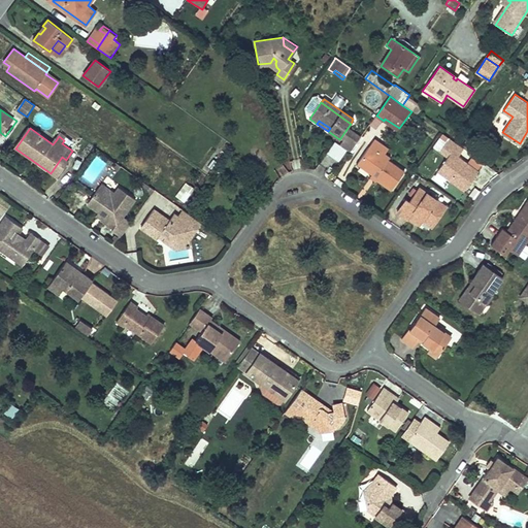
[(351,130),(348,128),(340,138),(343,140),(351,130)]
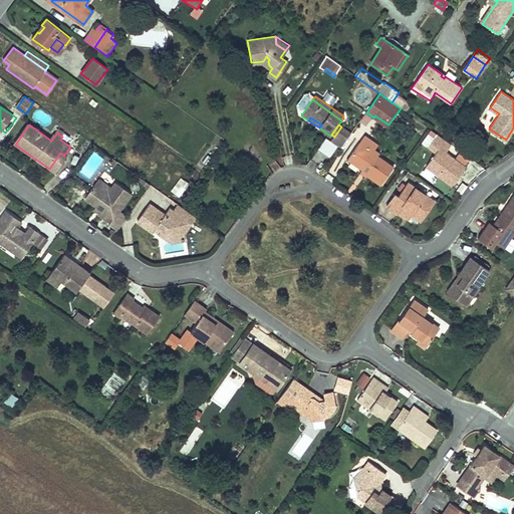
[(341,148),(351,134),(341,126),(334,137),(332,140),(341,148)]
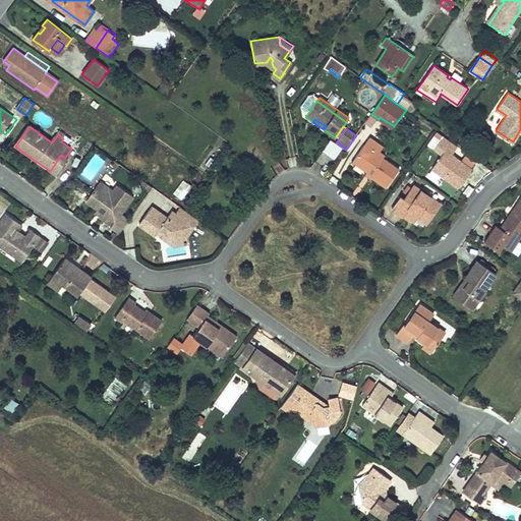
[(429,170),(458,189),(476,161),(461,150),(461,149),(436,132),(426,146),(440,155),(429,170)]
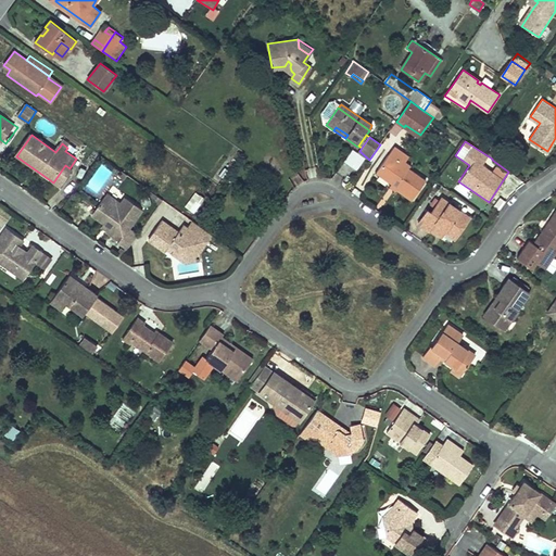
[(404,163),(408,156),(395,147),(376,174),(392,185),(394,182),(401,187),(396,190),(412,201),(425,182),(408,172),(411,167),(404,163)]
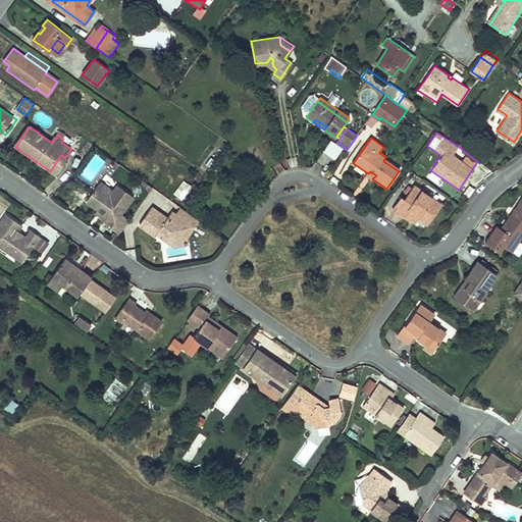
[(322,152),(335,160),(343,148),(330,140),(322,152)]
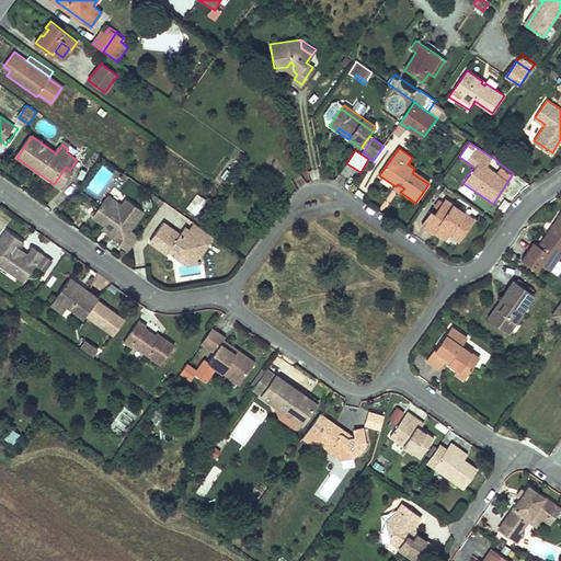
[(61,190),(73,172),(70,170),(66,167),(54,184),(61,190)]
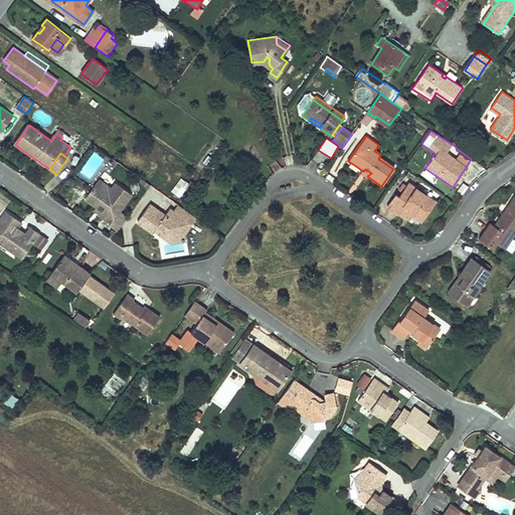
[(209,155),(204,163),(207,166),(213,158),(209,155)]
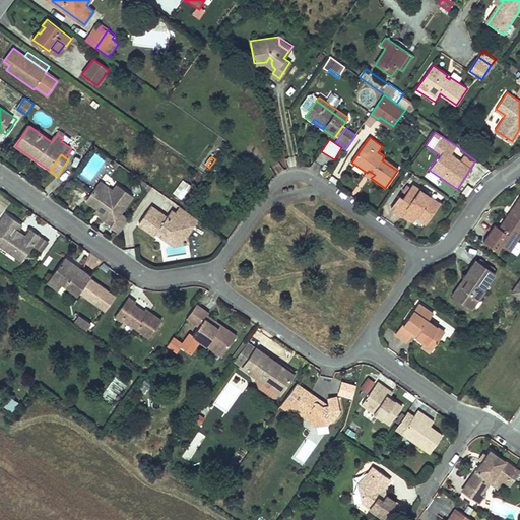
[(102,182),(99,187),(112,196),(115,192),(102,182)]
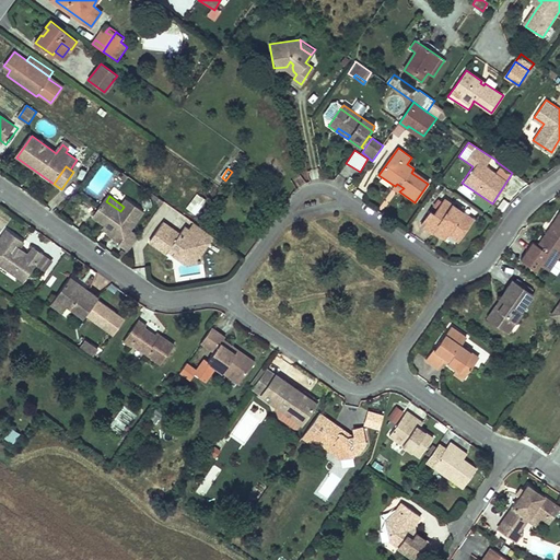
[(196,214),(207,199),(201,196),(190,211),(196,214)]
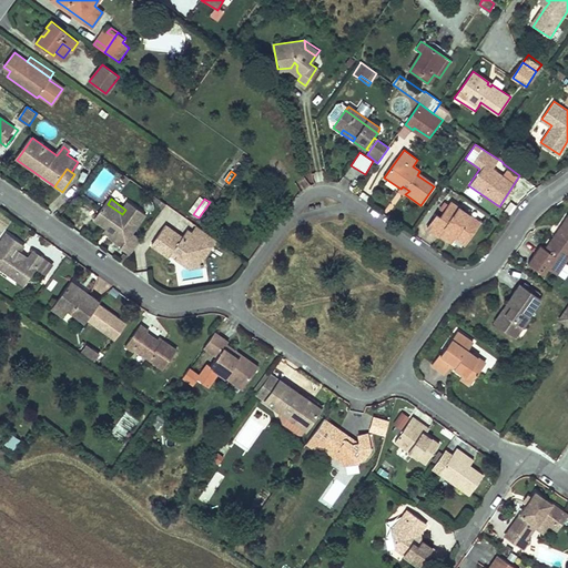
[(440,234),(442,232),(446,225),(457,233),(467,240),(482,221),(452,201),(443,215),(439,213),(429,227),(440,234)]
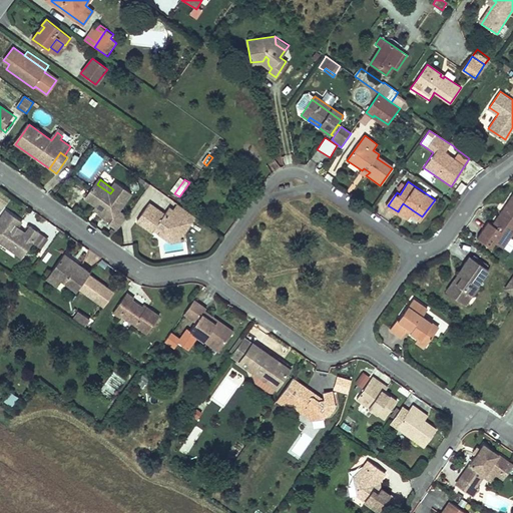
[(97,184),(87,198),(98,206),(103,209),(99,213),(112,222),(110,224),(119,230),(121,227),(123,225),(123,224),(129,217),(121,211),(133,194),(117,183),(113,189),(110,193),(97,184)]
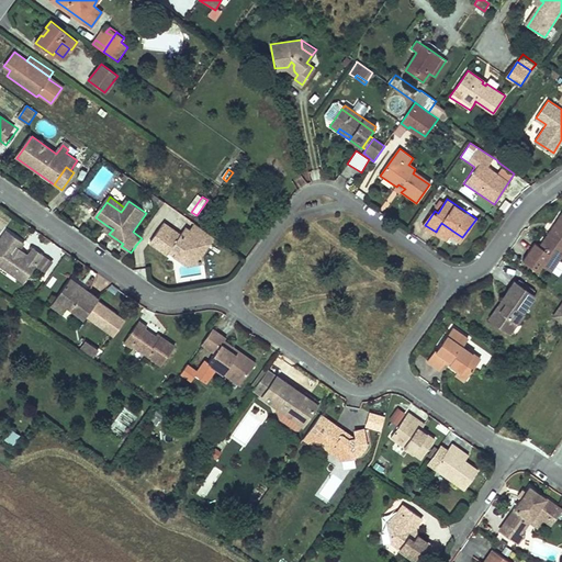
[(561,216),(551,233),(561,240),(561,216)]
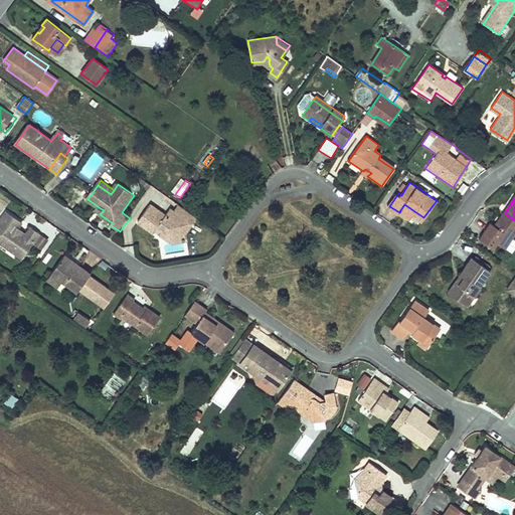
[(171,207),(165,215),(151,203),(138,221),(154,232),(157,228),(161,231),(169,236),(184,235),(197,218),(179,204),(175,209),(171,207)]
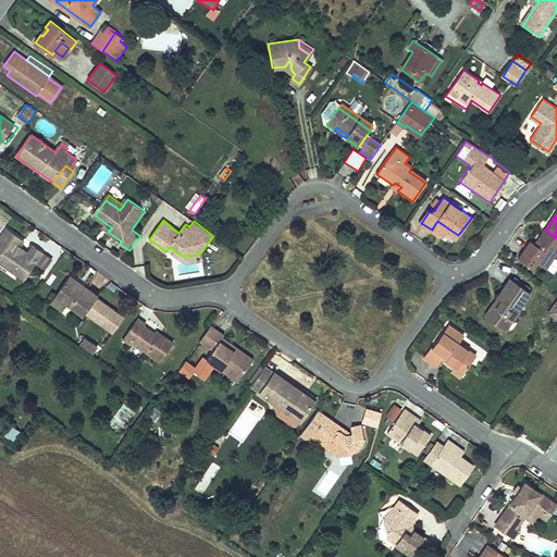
[(437,221),(433,227),(444,235),(448,229),(437,221)]
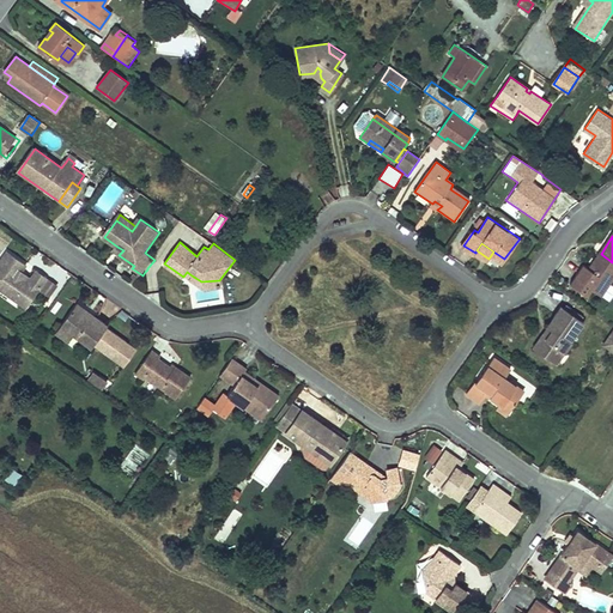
[(0,263),(0,287),(5,286),(19,296),(19,305),(26,310),(40,292),(48,281),(37,273),(31,281),(29,285),(19,278),(22,274),(26,267),(7,254),(0,263)]
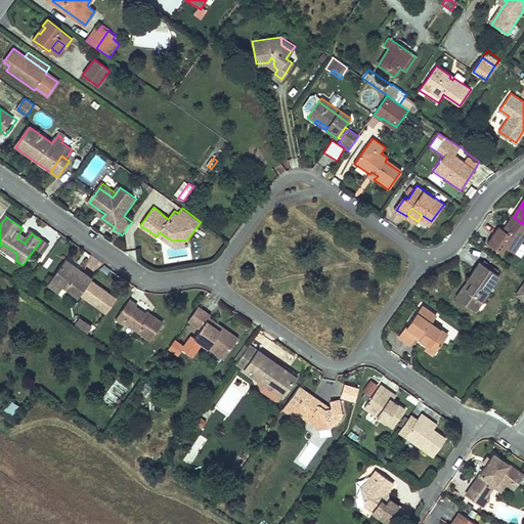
[(497,229),(488,243),(504,254),(508,247),(513,239),(515,236),(523,243),(523,242),(523,224),(514,217),(506,229),(500,226),(497,229)]
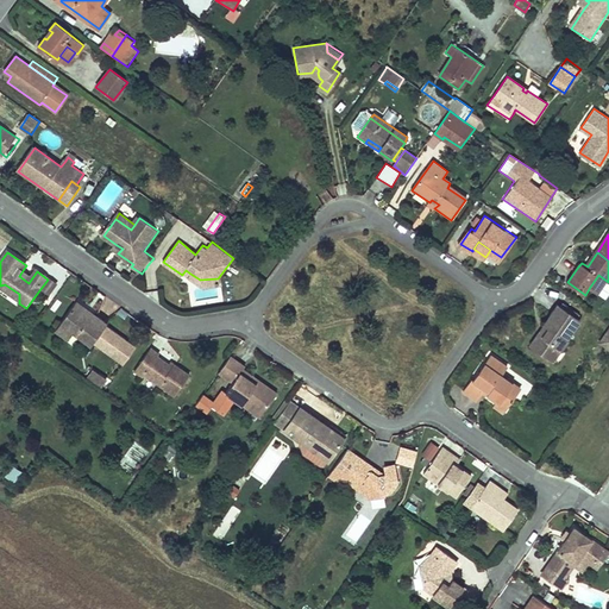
[(31,280),(22,272),(19,276),(29,283),(31,280)]
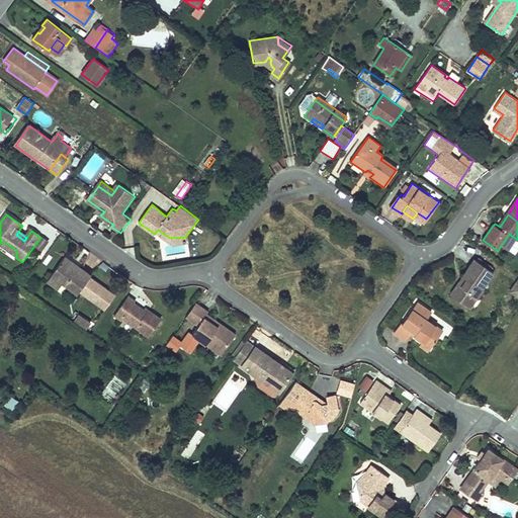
[(113,243),(118,236),(113,233),(109,239),(113,243)]
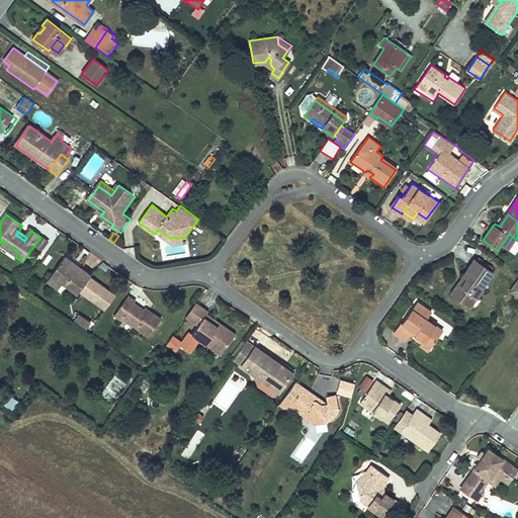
[(172,245),(186,242),(185,237),(170,238),(162,233),(160,235),(172,245)]
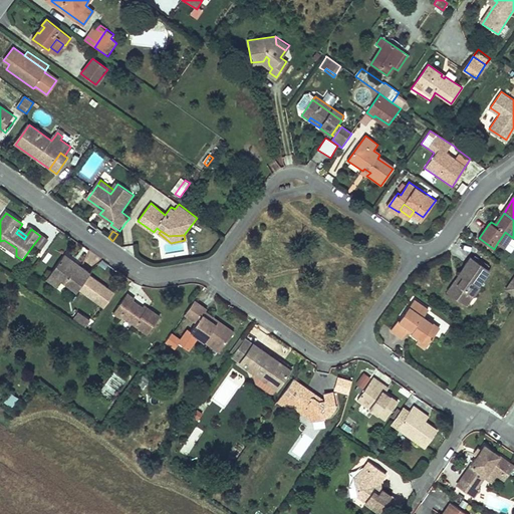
[(503,235),(498,242),(507,248),(513,238),(505,232),(503,235)]
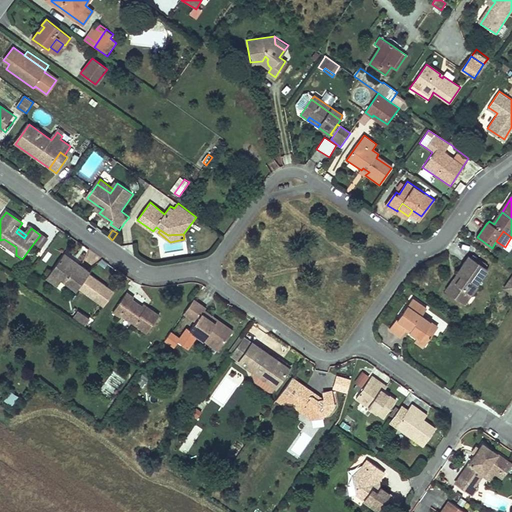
[(48,240),(40,235),(33,244),(42,249),(48,240)]
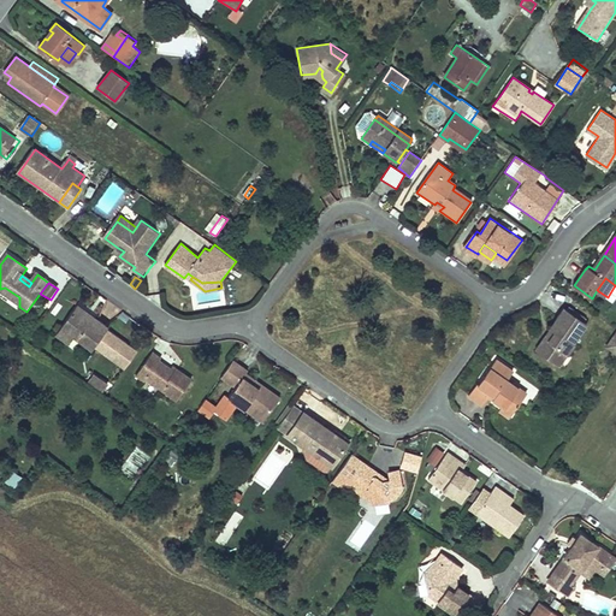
[(5,288),(0,289),(0,292),(19,307),(19,297),(5,288)]
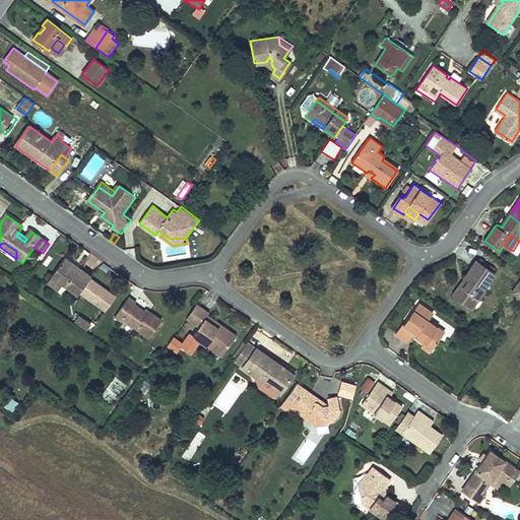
[(89,278),(92,274),(65,256),(52,276),(63,284),(79,295),(89,278)]
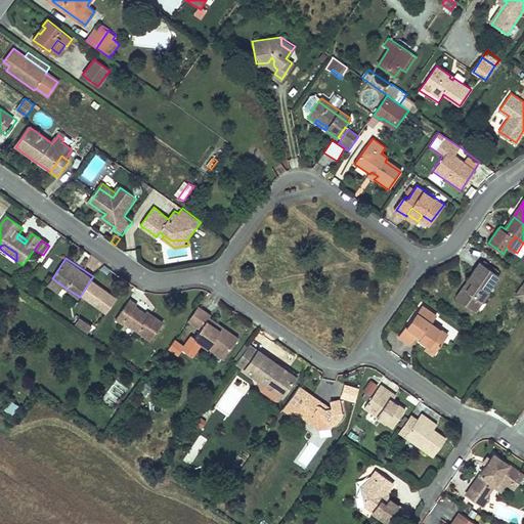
[(498,271),(484,261),(482,263),(497,273),(498,271)]
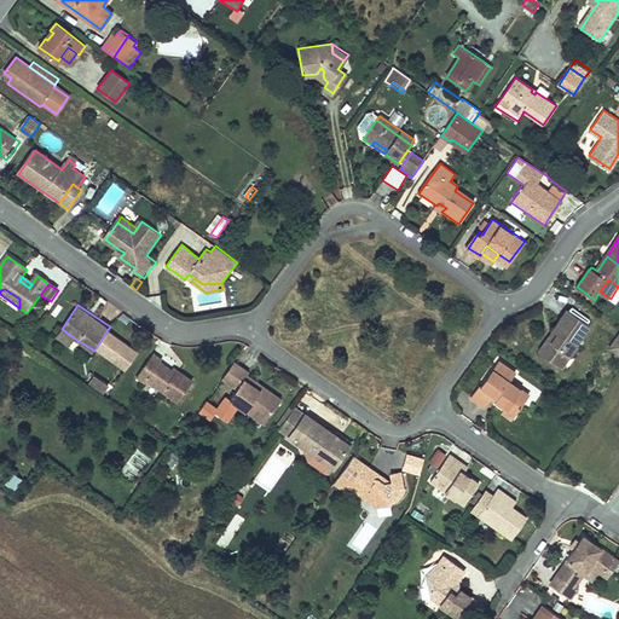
[(590,325),(588,323),(570,311),(567,310),(539,351),(559,364),(566,354),(571,358),(579,346),(577,346),(590,325)]
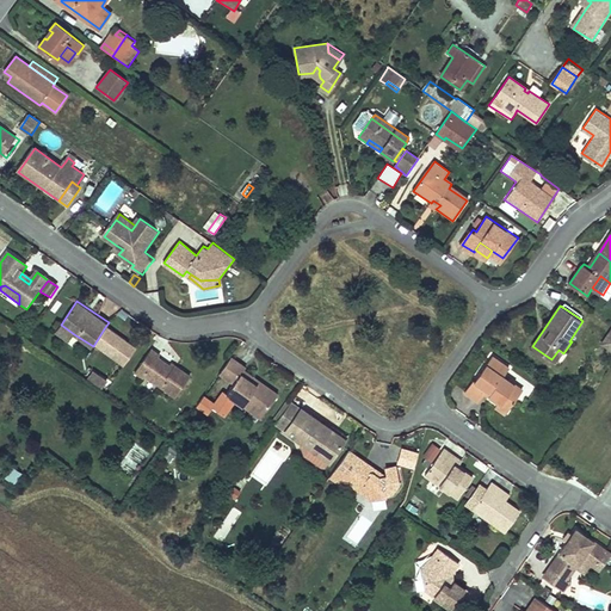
[(57,331),(71,340),(74,334),(61,325),(57,331)]
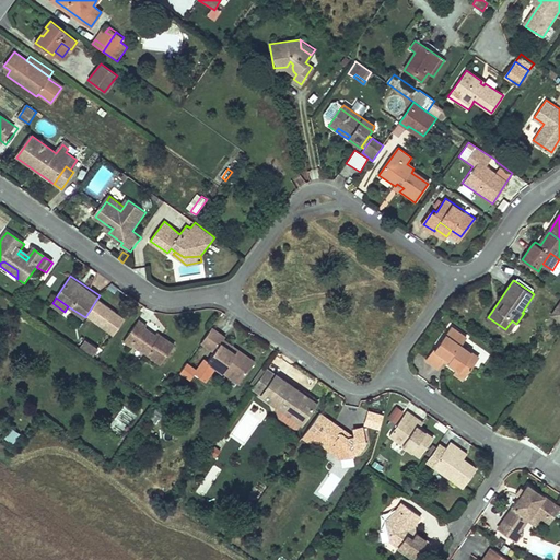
[(96,300),(85,317),(113,336),(125,318),(96,300)]
